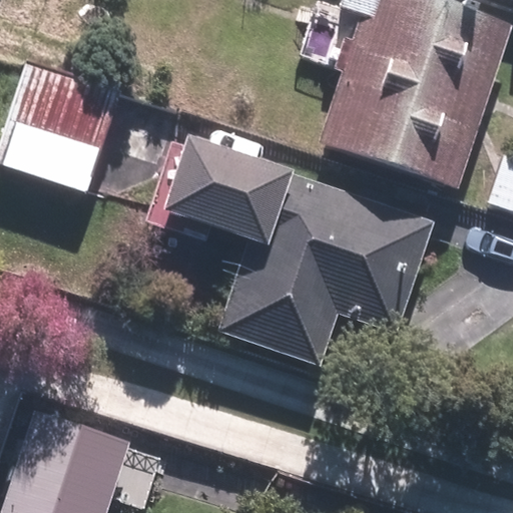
[(459,187),(511,24),(434,0),(362,0),(317,143),(459,187)]
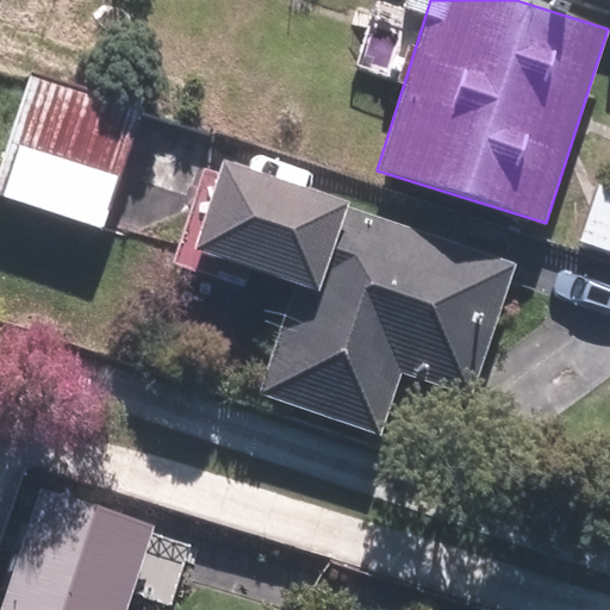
[(143,109),(30,74),(0,169),(0,198),(105,231),(143,109)]
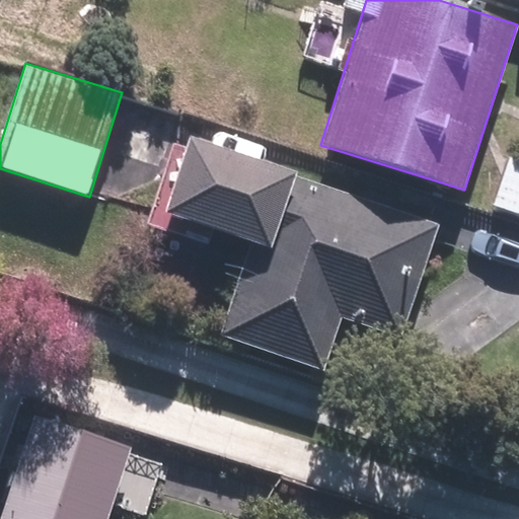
[(324,369),(342,318),(401,339),(440,225),(177,137),(148,223),(245,255),(219,334),(324,369)]
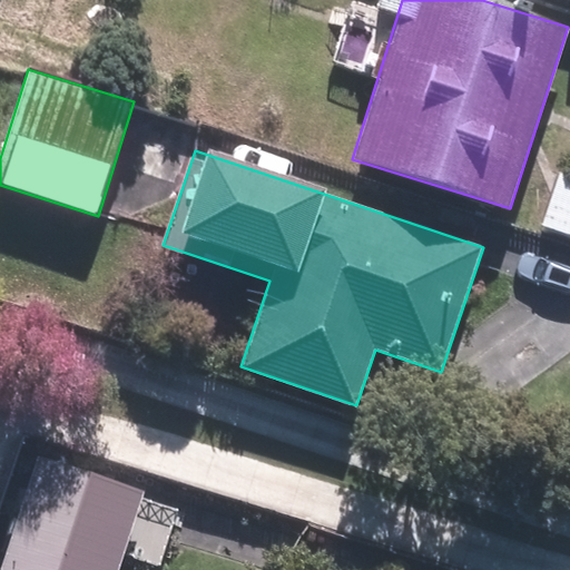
[(569,177),(557,174),(539,224),(569,234),(569,177)]
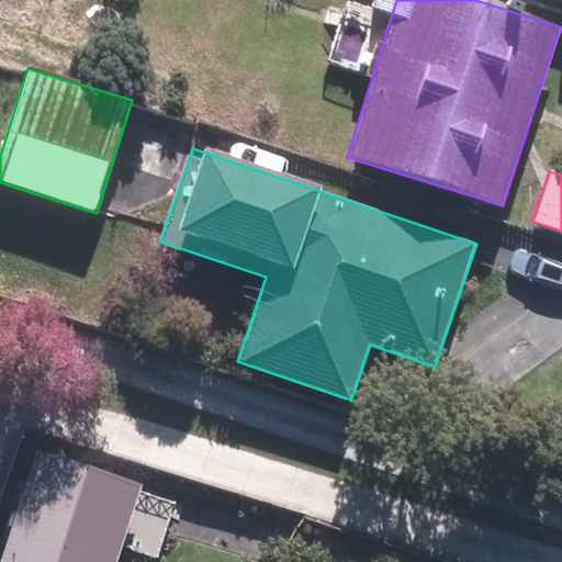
[(114,561),(142,482),(43,449),(4,561),(114,561)]
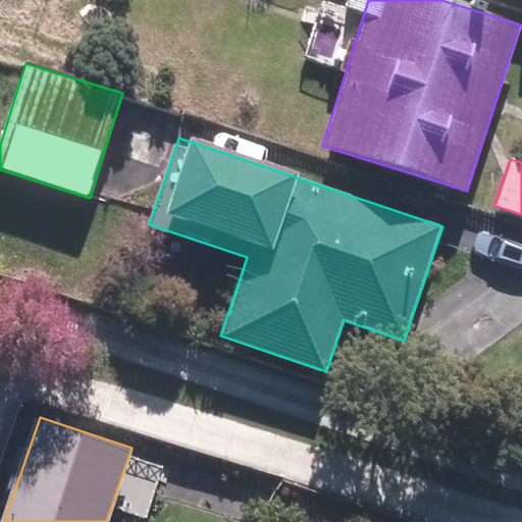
All buildings are outlined.
